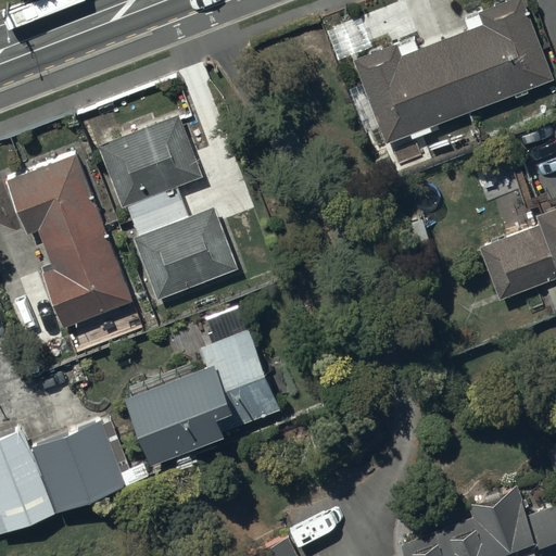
[(394,43),(352,60),(384,144),(409,135),(411,138),(426,131),(425,129),(513,95),(514,99),(529,93),(527,89),(552,79),(520,0),(505,0),(476,12),(480,24),(400,55),(394,43)]
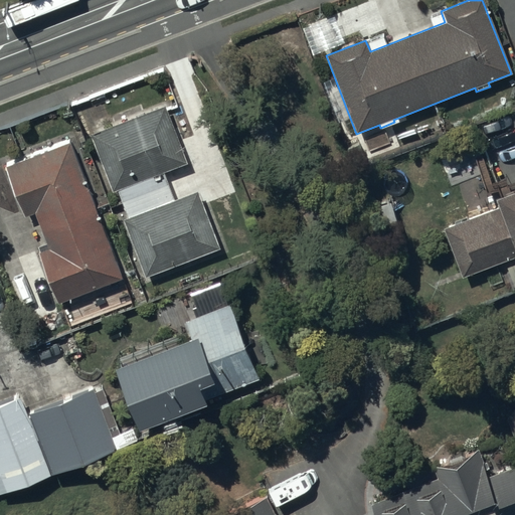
[(166,107),(91,134),(112,192),(119,190),(129,218),(125,220),(146,277),(220,249),(199,190),(174,199),(165,172),(187,163),(166,107)]
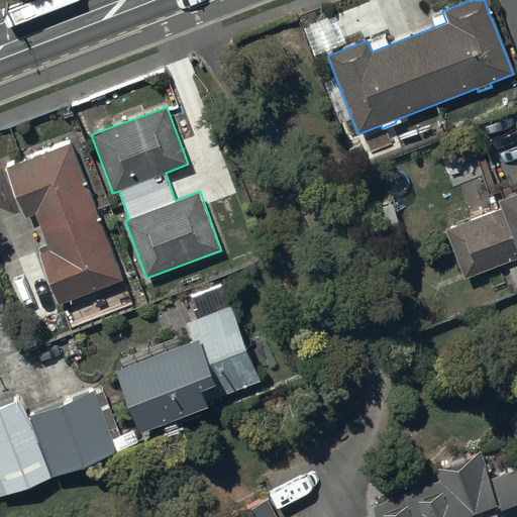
[(71,143),(7,168),(26,219),(36,215),(47,244),(39,248),(40,251),(39,252),(60,305),(78,298),(80,303),(87,300),(84,294),(122,280),(71,143)]
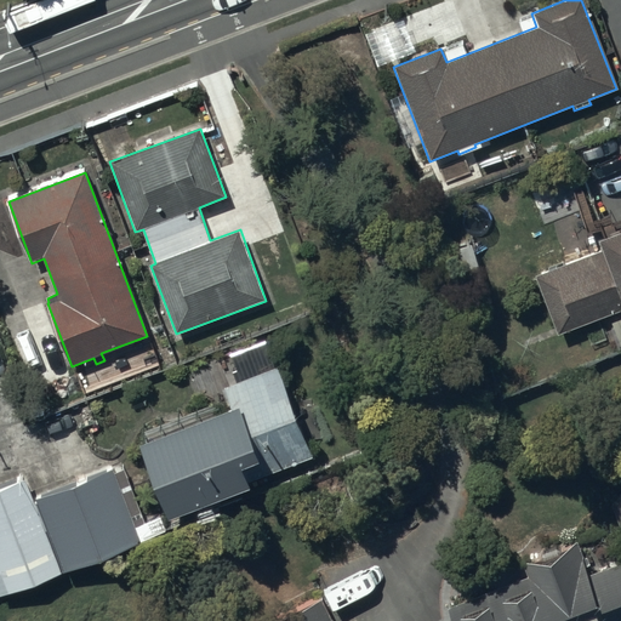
[(620,221),(599,229),(602,237),(593,240),(597,251),(531,274),(556,336),(620,311),(620,221)]
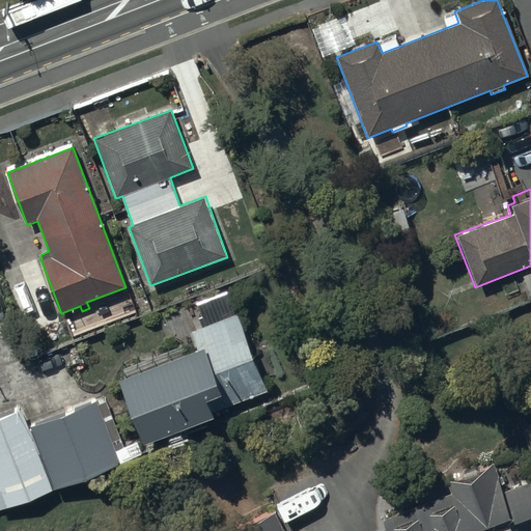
[(192,331),(197,347),(120,378),(143,443),(215,418),(213,411),(267,392),(240,314),(192,331)]
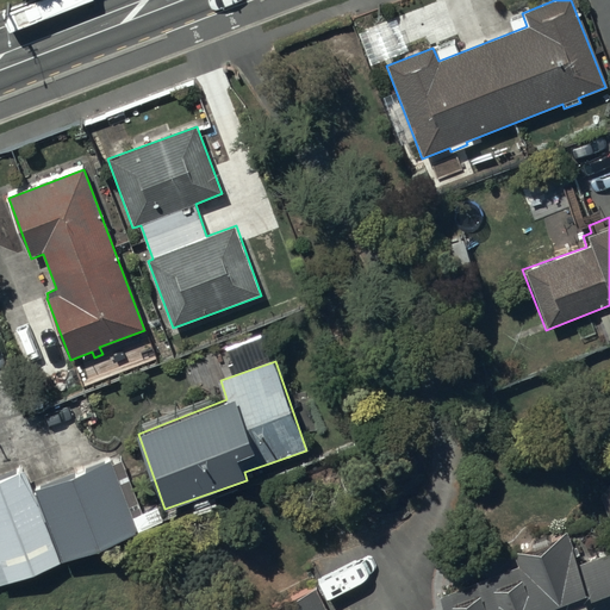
[(111,459),(32,490),(25,470),(0,479),(0,587),(141,534),(111,459)]
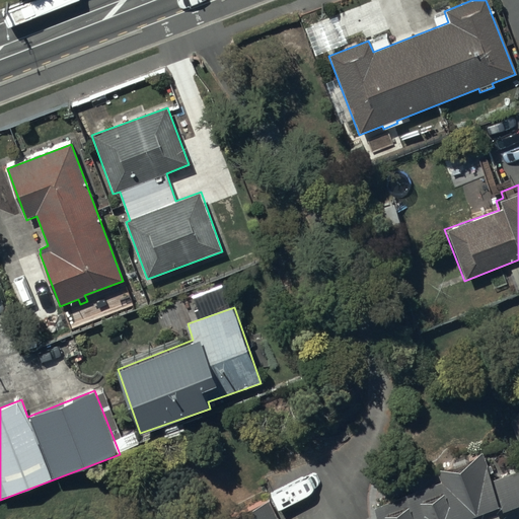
[(440,483),(372,508),(375,518),(518,518),(518,475),(517,470),(492,480),(482,454),(436,471),(440,483)]
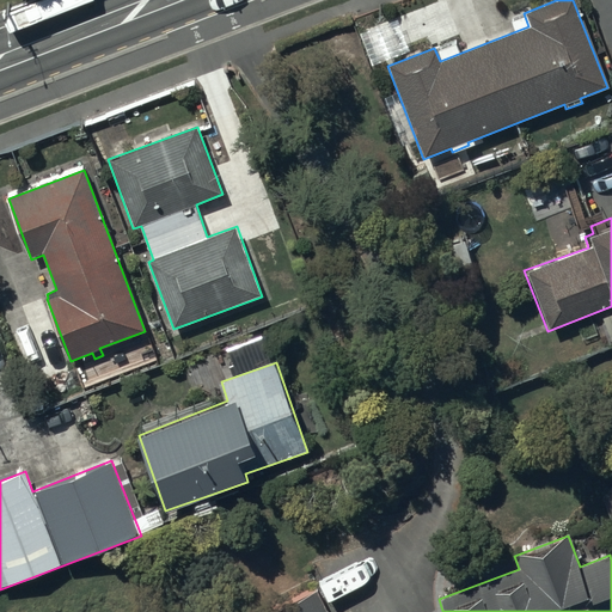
[(326,611),(317,592),(279,611),(326,611)]
